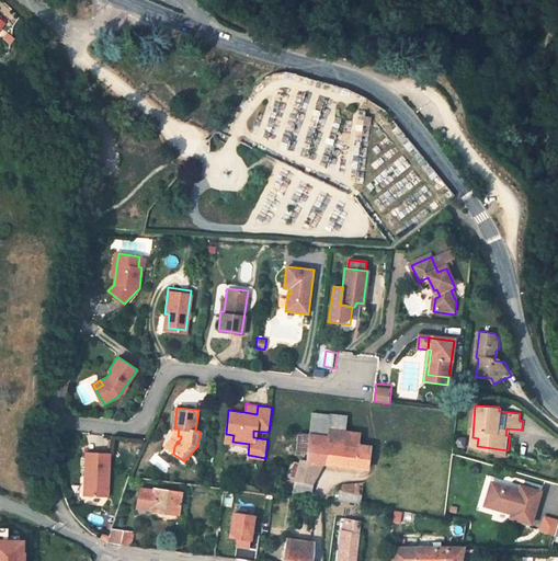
[(346,415),(315,411),(311,433),(329,435),(330,428),(344,431),(346,415)]
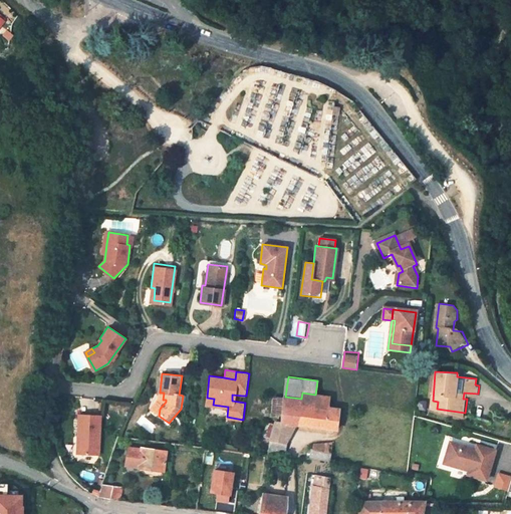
[(163,400),(164,393),(160,393),(158,402),(152,411),(159,416),(160,409),(166,402),(166,400),(163,400)]
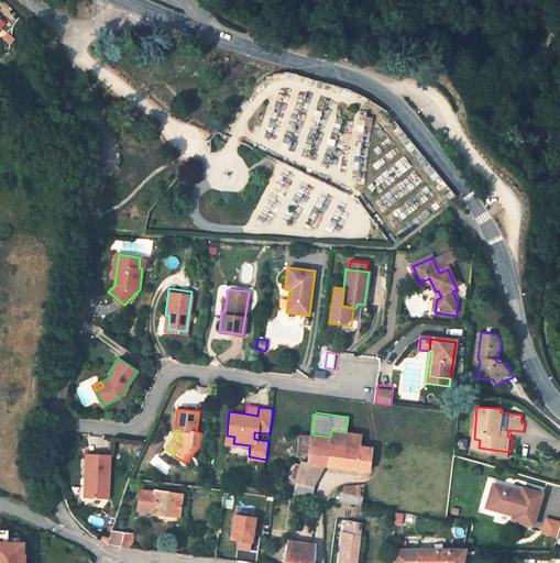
[(330,437),(313,434),(310,462),(326,464),(370,470),(373,448),(371,446),(361,445),(362,434),(346,432),(331,430),(330,437)]
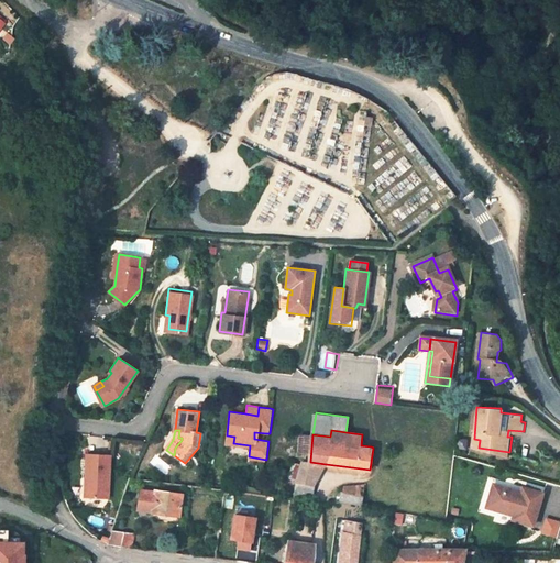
[(87,454),(85,478),(90,479),(89,498),(109,499),(110,455),(87,454)]
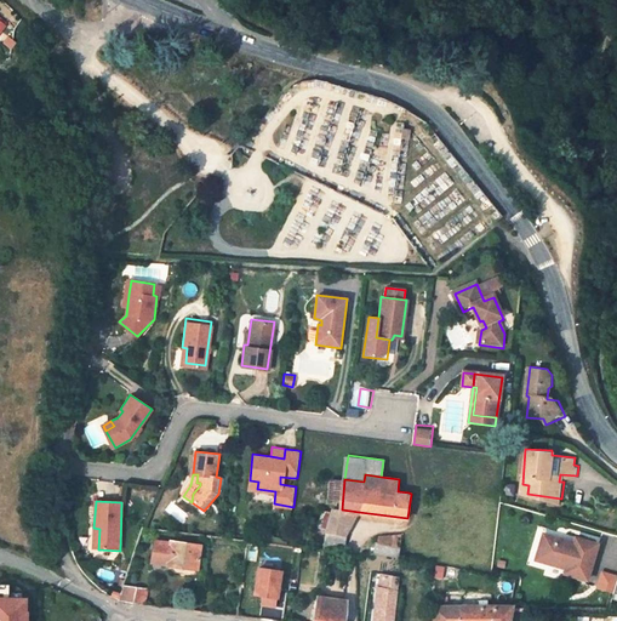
[(325,510),(321,525),(331,528),(335,512),(325,510)]
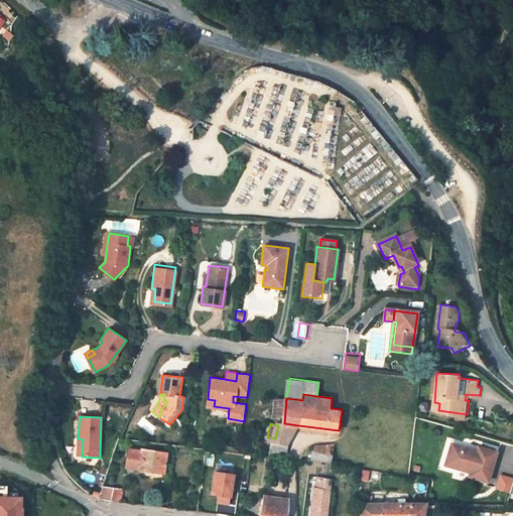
[(275,438),(274,442),(287,445),(298,425),(284,423),(278,423),(278,425),(275,438)]
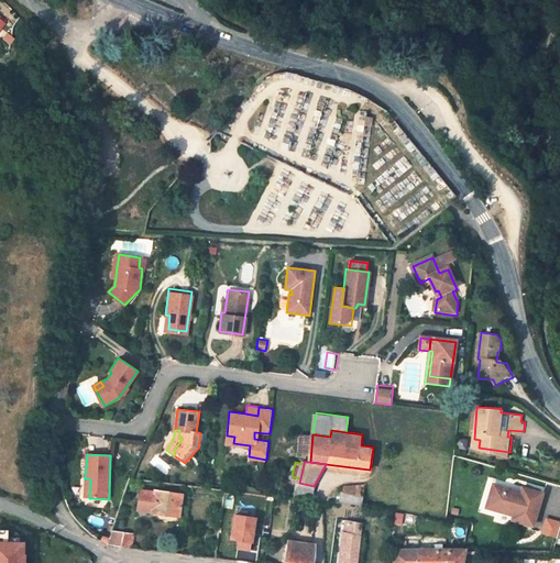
[(314,499),(316,486),(314,486),(299,483),(296,497),(314,499)]
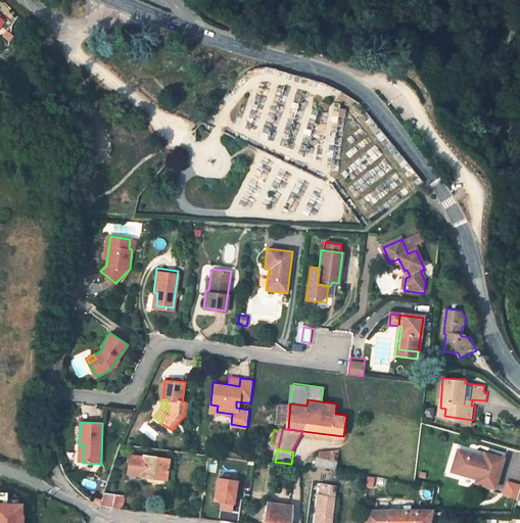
[(340,449),(321,452),(318,464),(338,469),(338,467),(340,449)]
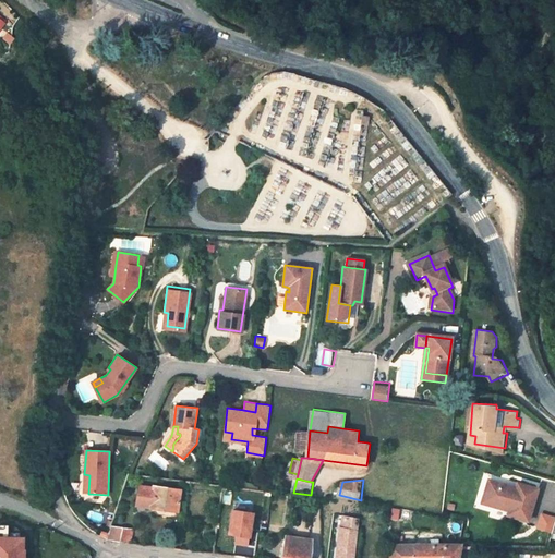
[(499,482),(491,480),(484,505),(511,512),(510,517),(530,522),(539,489),(520,484),(519,487),(513,486),(511,488),(498,485),(499,482)]
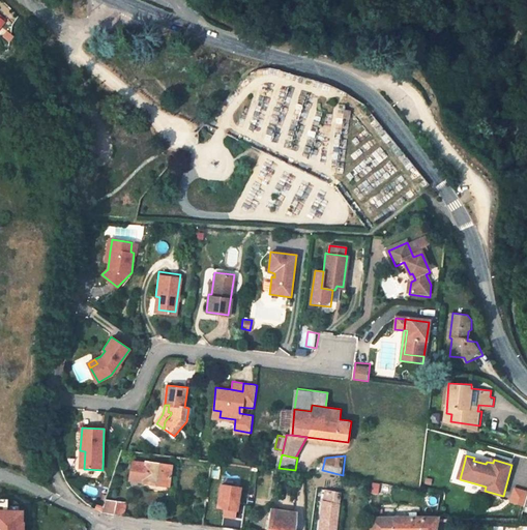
[(132,478),(145,480),(148,463),(134,462),(132,478)]
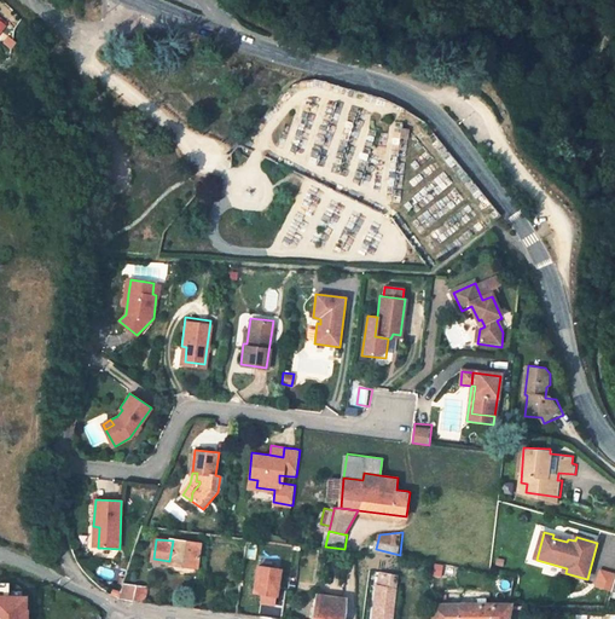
[(173,539),(173,541),(169,561),(169,562),(199,566),(202,543),(173,539)]
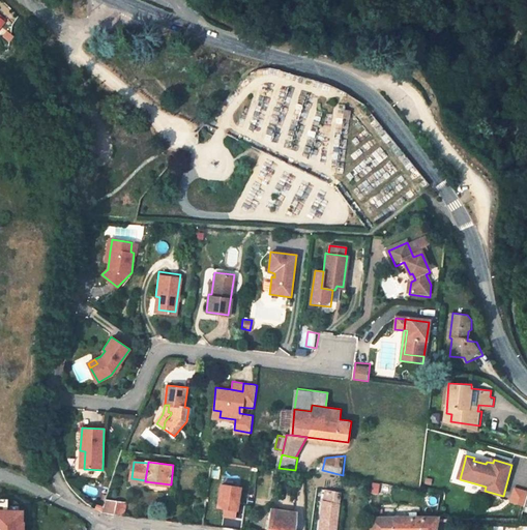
[(515,499),(526,502),(526,487),(519,484),(515,499)]
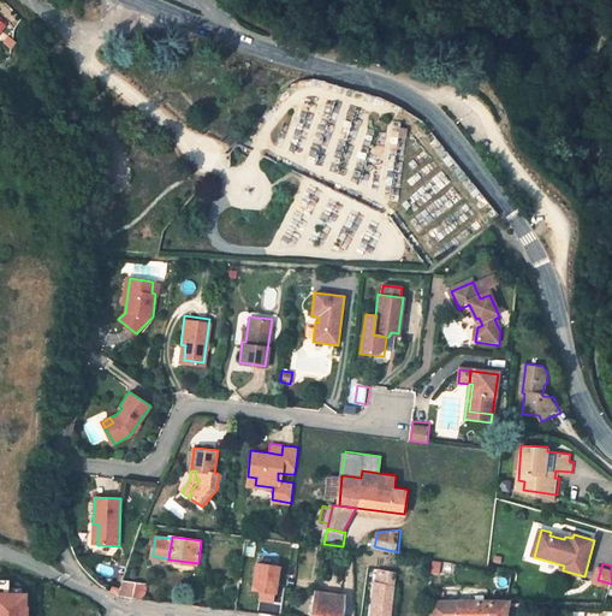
[(260,585),(262,567),(244,564),(241,582),(260,585)]
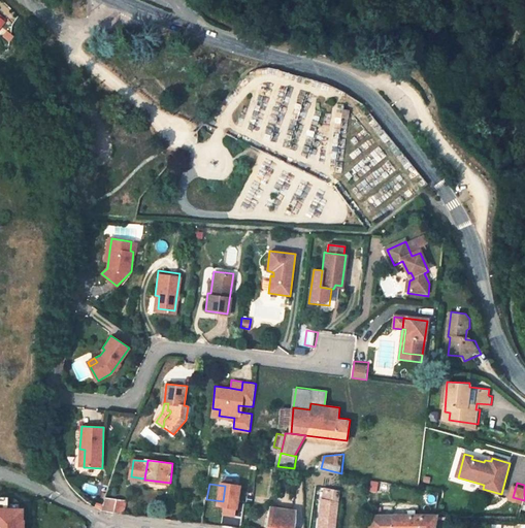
[(328,499),(324,499),(321,527),(337,527),(341,490),(329,488),(328,499)]
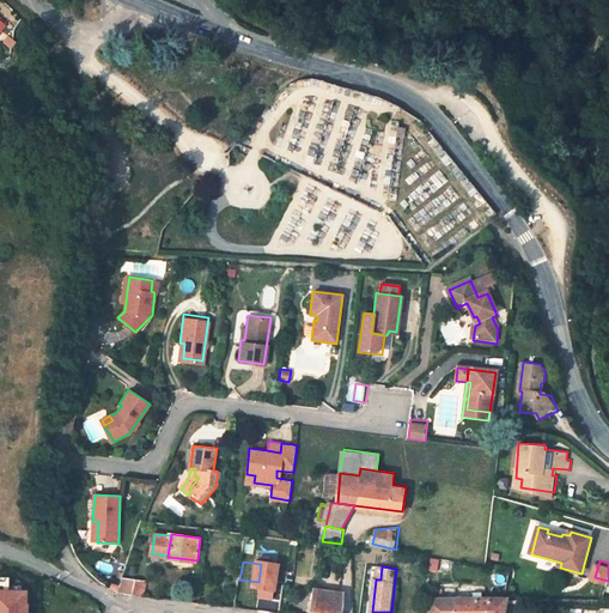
[(122,583),(120,589),(120,592),(119,593),(145,596),(147,581),(125,577),(122,583)]
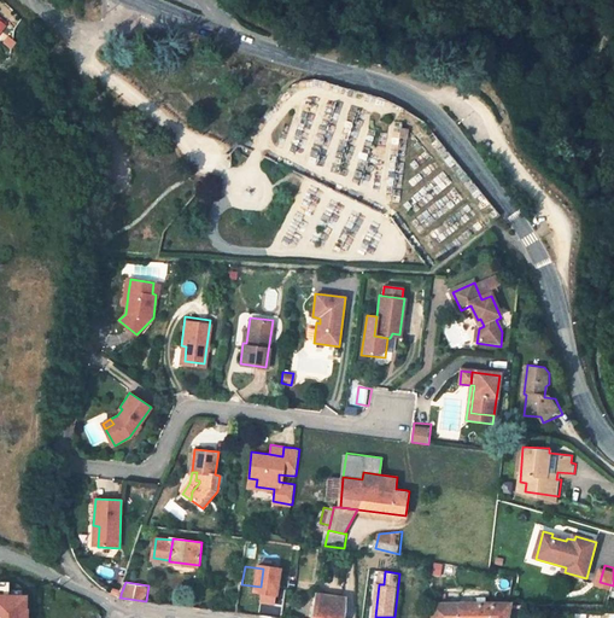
[(0,617),(34,617),(34,592),(0,592),(0,617)]
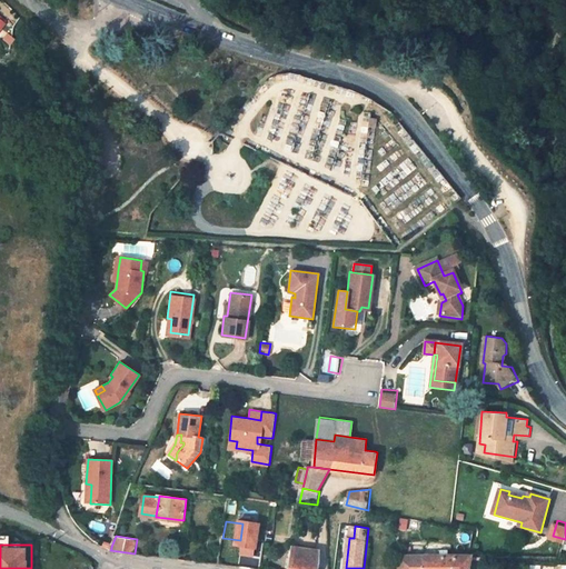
[(319,549),(294,546),(290,568),(317,568),(319,562),(319,555),(319,549)]
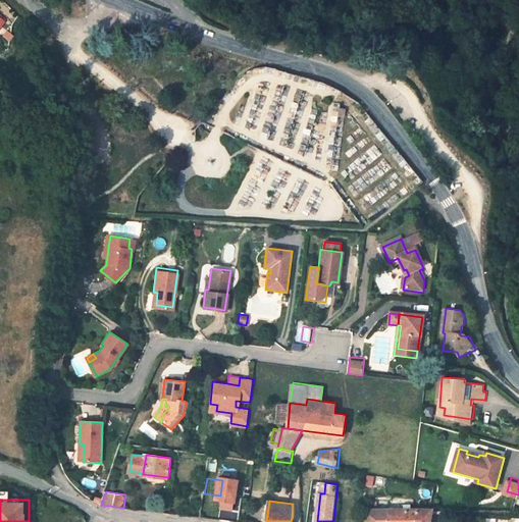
[(388,521),(388,509),(366,509),(366,512),(366,521),(388,521)]
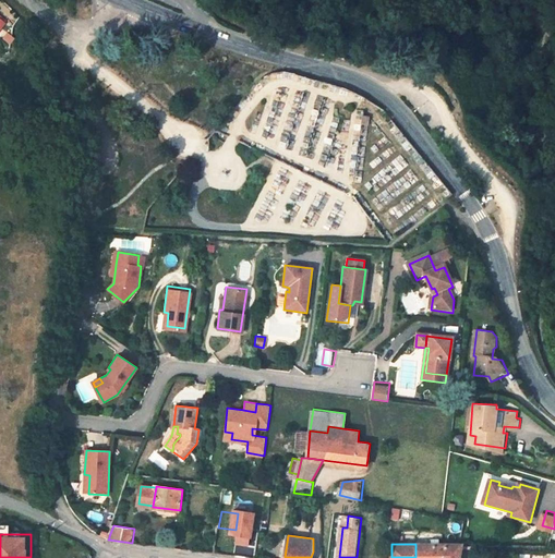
[(438,557),(442,544),(415,544),(415,557),(438,557)]
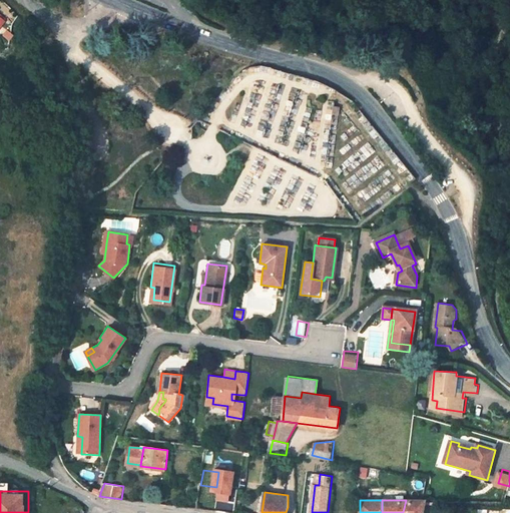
[(403,512),(422,512),(425,500),(406,500),(403,512)]
